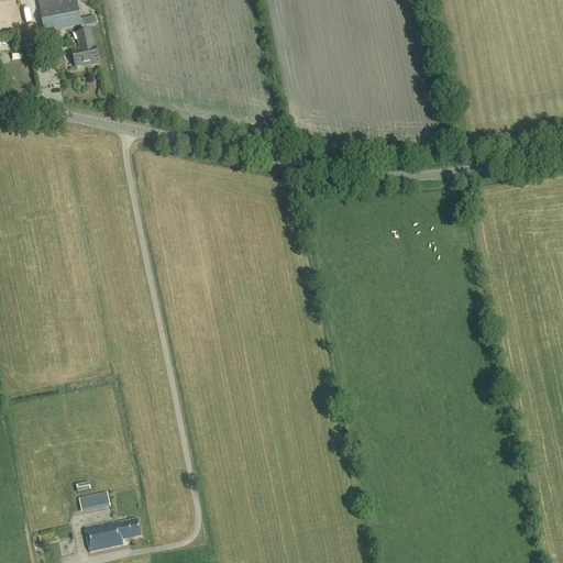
[(37,0),(45,34),(81,26),(76,0),(37,0)]
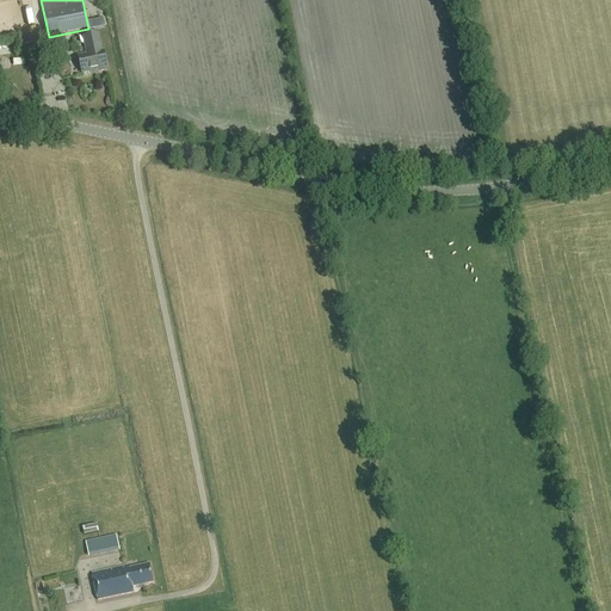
[(104,53),(103,53),(99,35),(84,37),(87,57),(79,59),(81,74),(97,71),(97,72),(107,71),(104,53)]
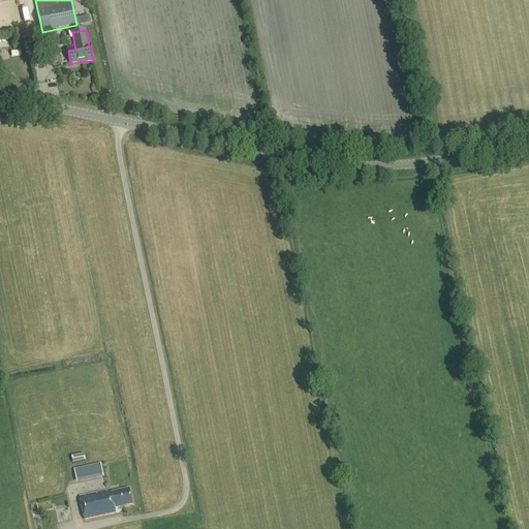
[(71,458),(73,464),(85,461),(84,455),(71,458)]
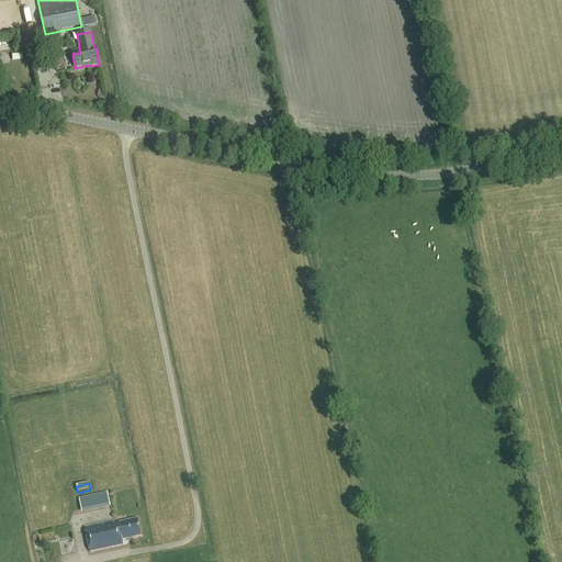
[(110,507),(107,493),(79,499),(82,514),(110,507)]
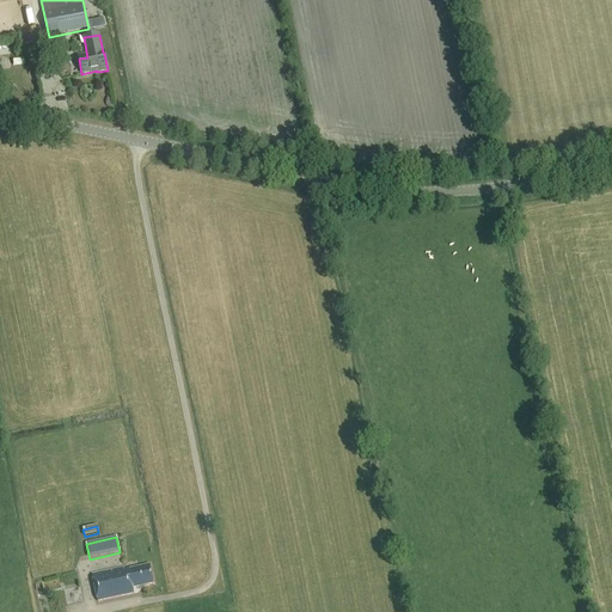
[(98,601),(130,594),(134,593),(133,588),(153,583),(150,565),(129,570),(128,567),(92,575),(98,601)]
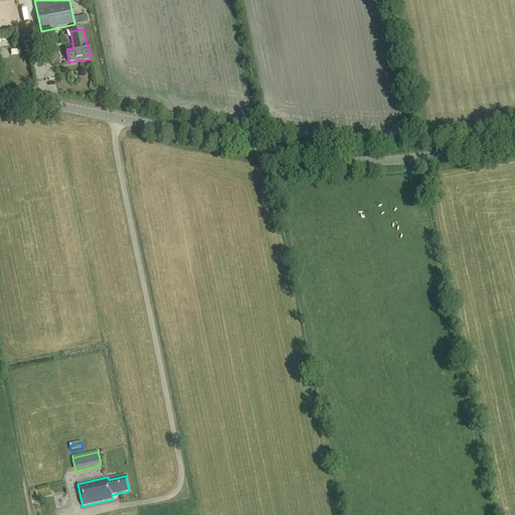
[(66,482),(53,482),(53,494),(66,493),(66,482)]
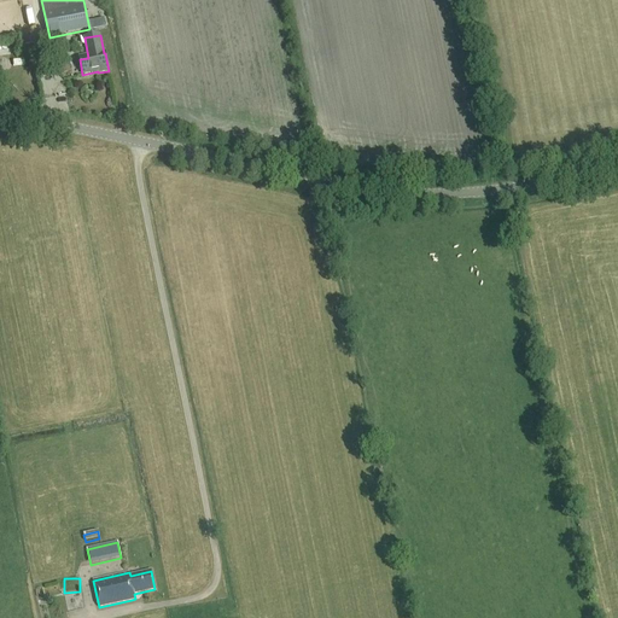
All buildings are outlined.
